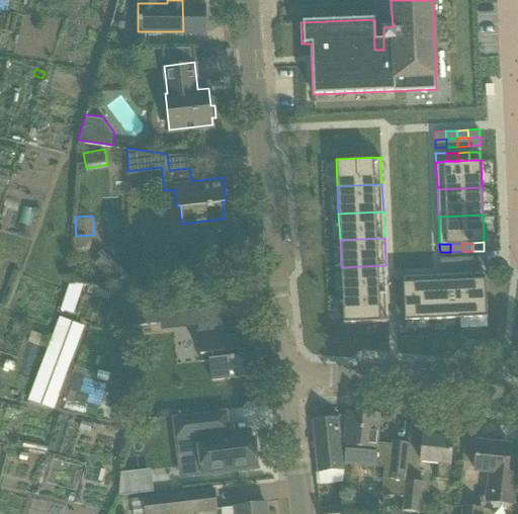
[(485,254),(473,255),(473,263),(485,263),(485,254)]
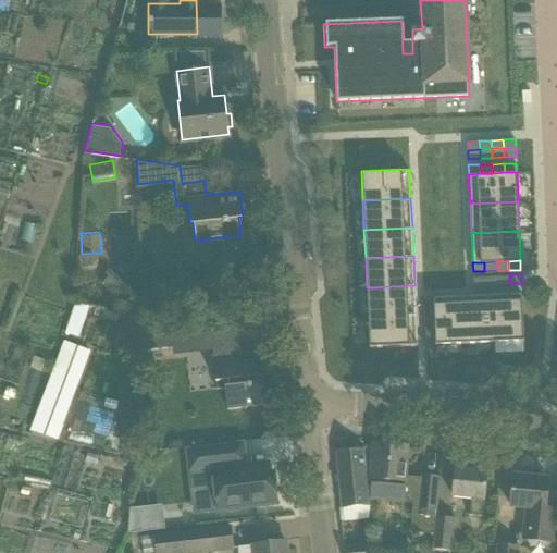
[(497,274),(485,275),(485,284),(492,284),(497,284),(497,274)]
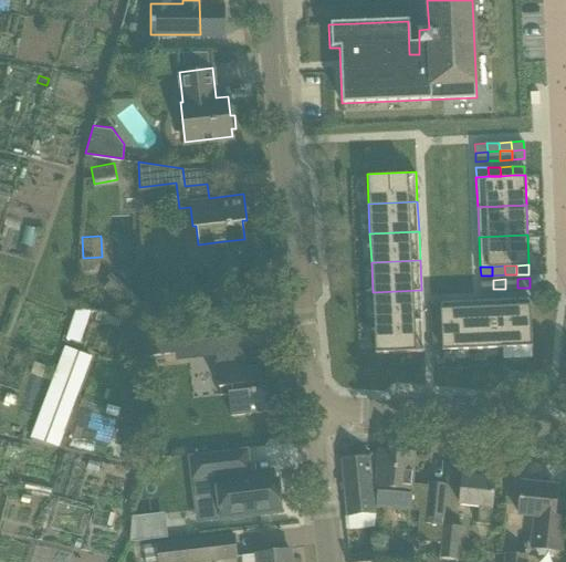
[(517,279),(505,279),(505,289),(517,288),(517,279)]
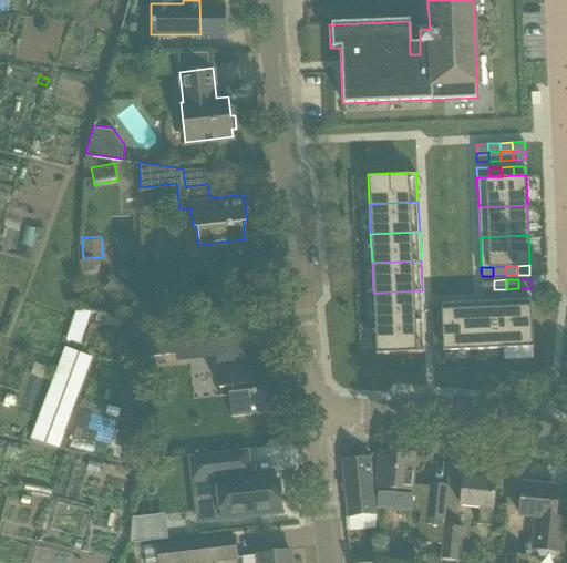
[(494,280),(482,280),(482,290),(494,289),(494,280)]
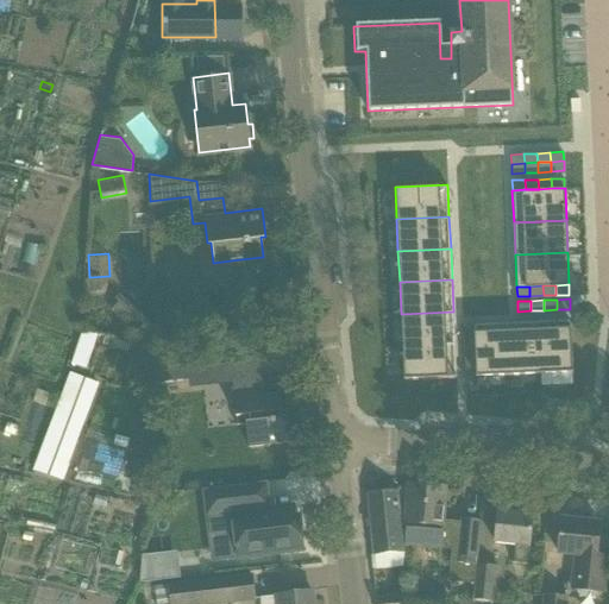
[(453,312),(401,314),(402,346),(454,344),(453,312)]
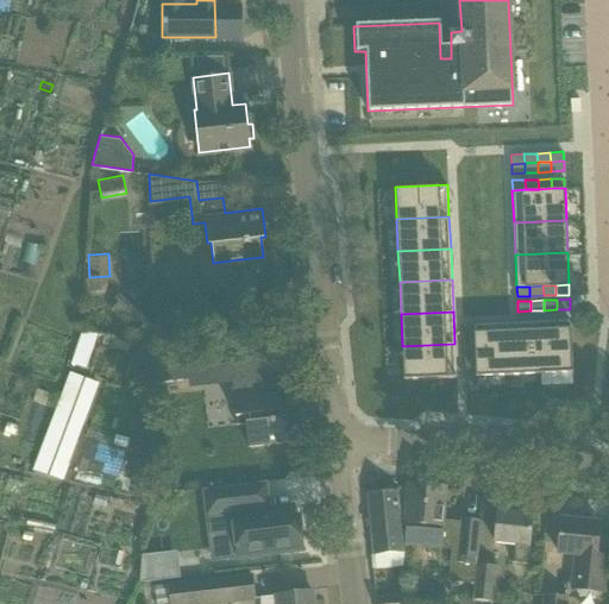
[(570,318),(538,319),(540,372),(572,370),(570,318)]
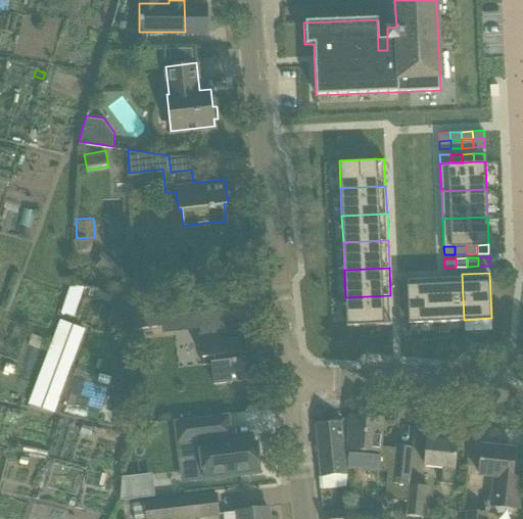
[(123,276),(115,283),(133,298),(145,286),(141,282),(132,274),(131,276),(128,279),(124,275),(123,276)]
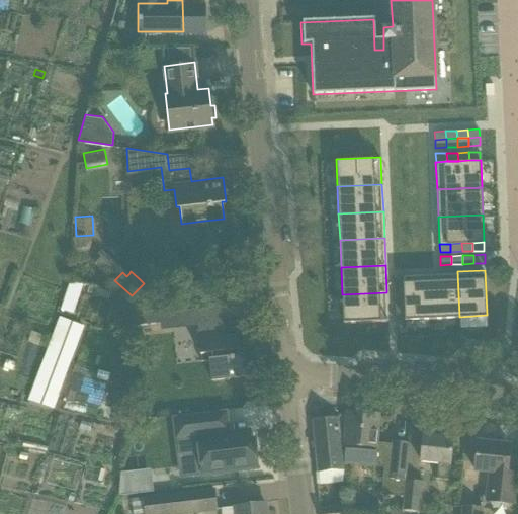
[(457,271),(430,273),(432,318),(459,317),(457,271)]
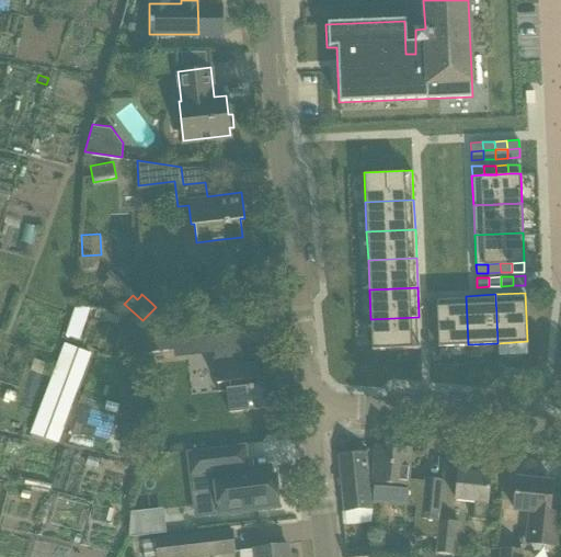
[(466,296),(436,297),(436,309),(437,321),(437,333),(438,345),(468,344),(466,296)]
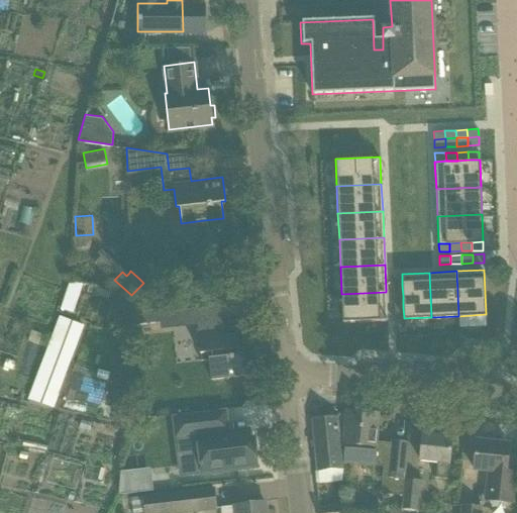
[(402,274),(393,275),(394,285),(402,285),(402,274)]
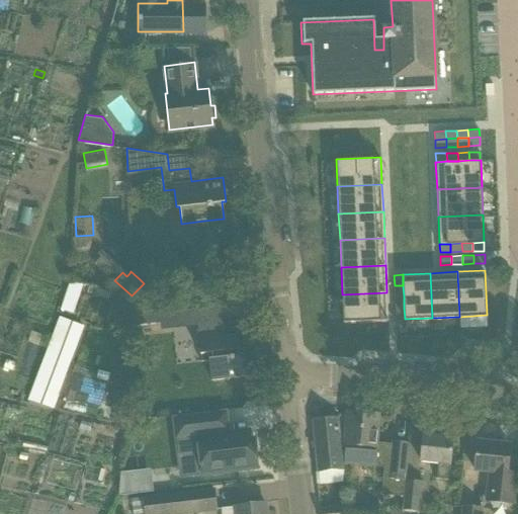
[(70,277),(60,307),(62,307),(73,311),(81,286),(83,281),(70,277)]
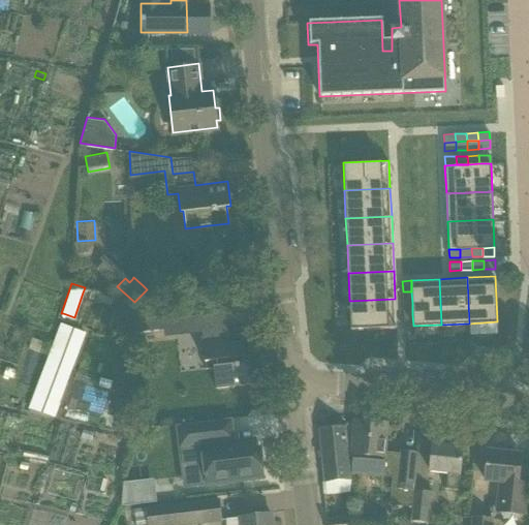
[(411,291),(403,291),(403,303),(412,303),(411,291)]
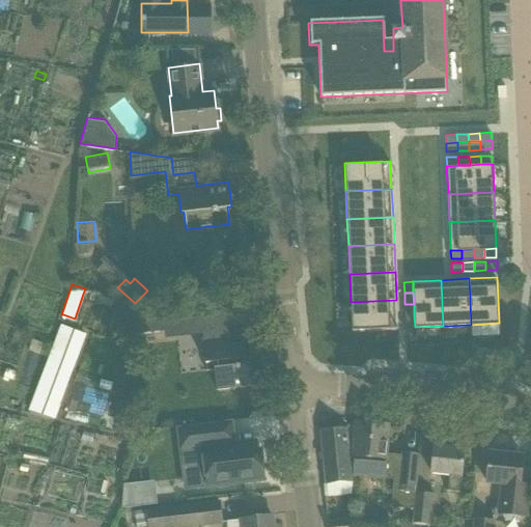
[(396,300),(351,302),(352,330),(397,328),(396,300)]
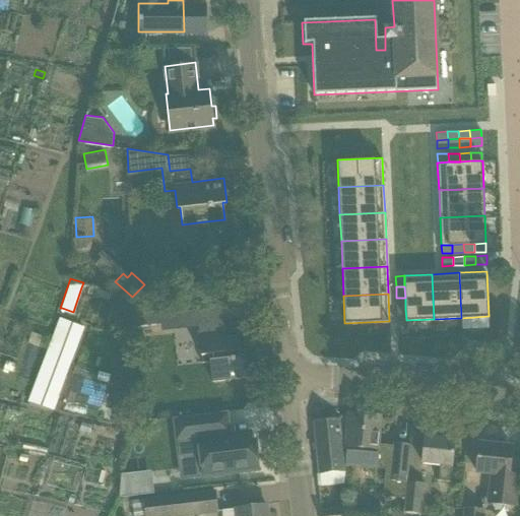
[(405,298),(396,298),(397,309),(405,309),(405,298)]
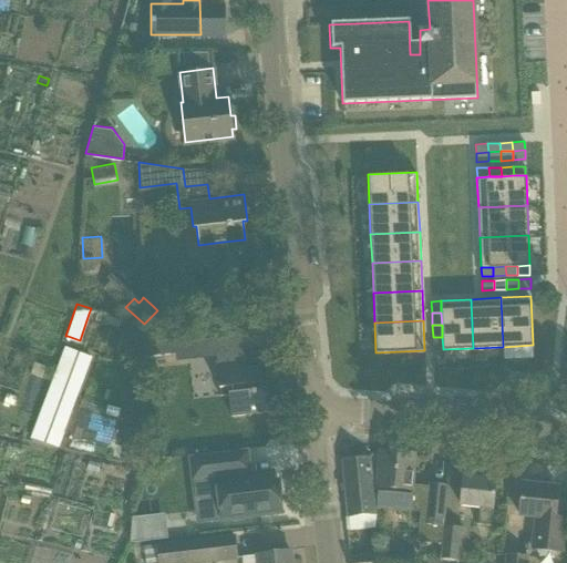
[(442,337),(433,337),(433,349),(443,349),(442,337)]
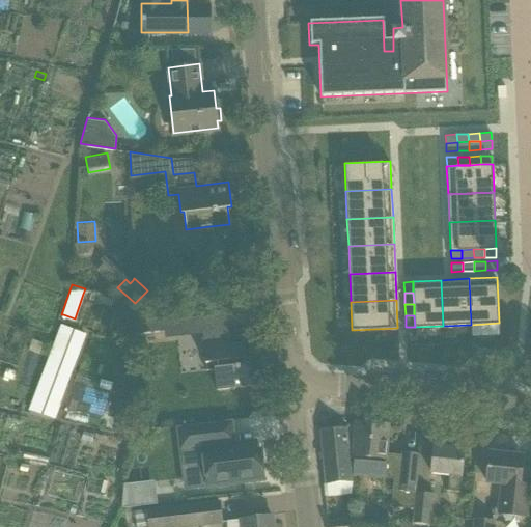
[(175,316),(132,322),(133,332),(165,329),(165,334),(177,333),(175,316)]
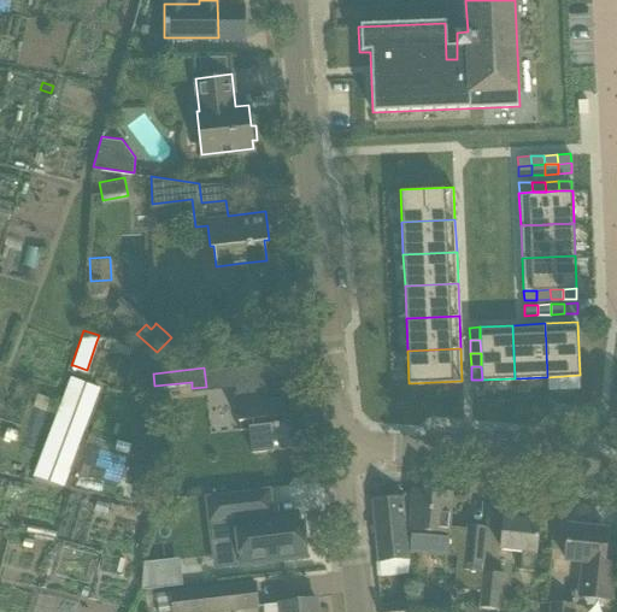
[(34,474),(63,484),(69,470),(68,470),(99,387),(71,376),(34,474)]
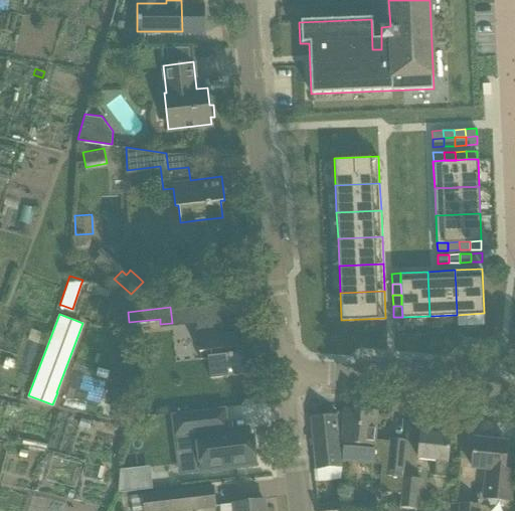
[(208,356),(210,376),(244,372),(241,351),(239,352),(236,331),(225,333),(224,326),(222,327),(220,314),(195,317),(197,330),(196,330),(199,350),(200,357),(208,356)]
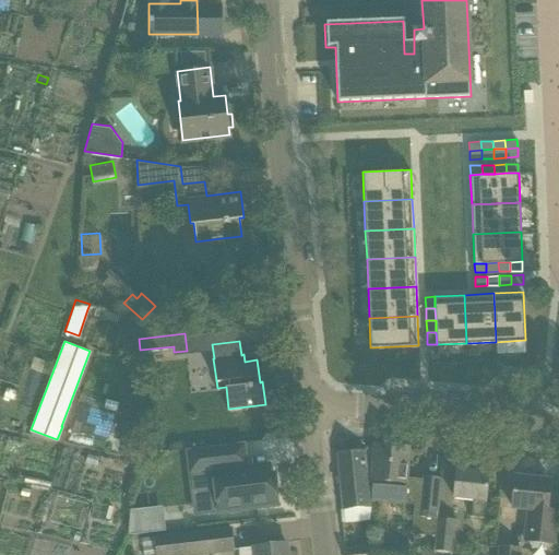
[(7,386),(3,394),(13,397),(15,388),(7,386)]
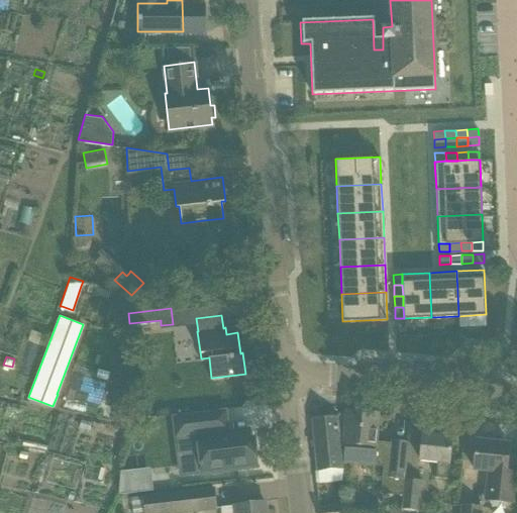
[(382,491),(404,493),(405,477),(404,477),(407,440),(392,439),(390,450),(376,449),(379,411),(345,408),(342,441),(345,441),(344,462),(384,465),(382,491)]
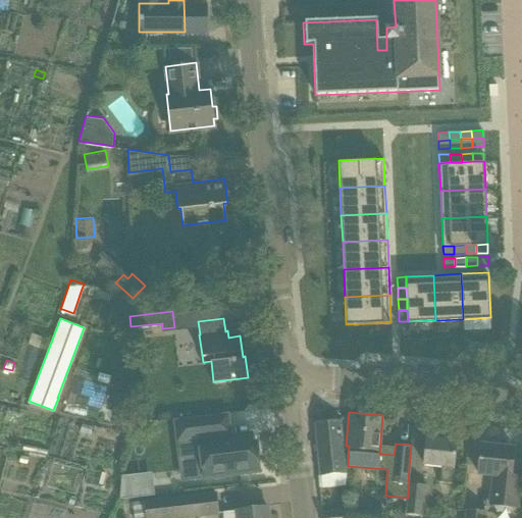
[(214,414),(174,419),(178,456),(200,454),(203,476),(260,469),(257,441),(253,441),(252,431),(231,433),(216,435),(214,414)]
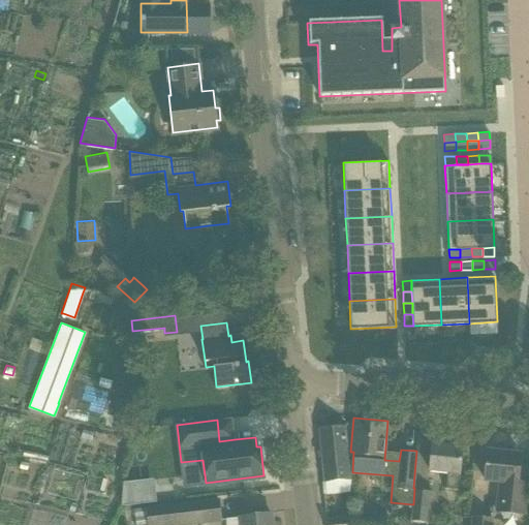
[(319,427),(324,481),(349,477),(344,424),(319,427)]
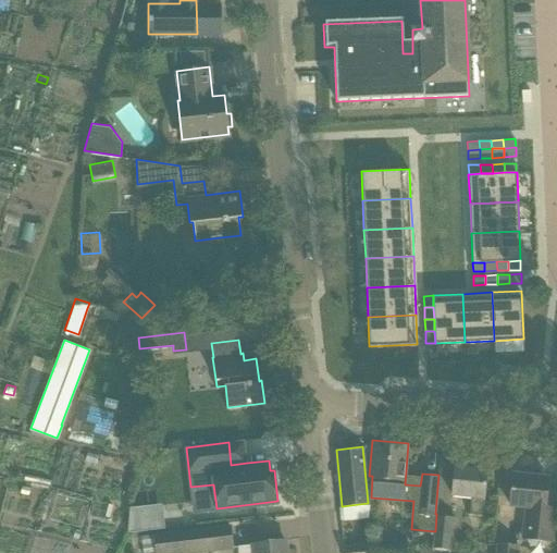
[(468,512),(481,514),(484,492),(486,470),(455,466),(453,489),(452,493),(470,495),(468,512)]
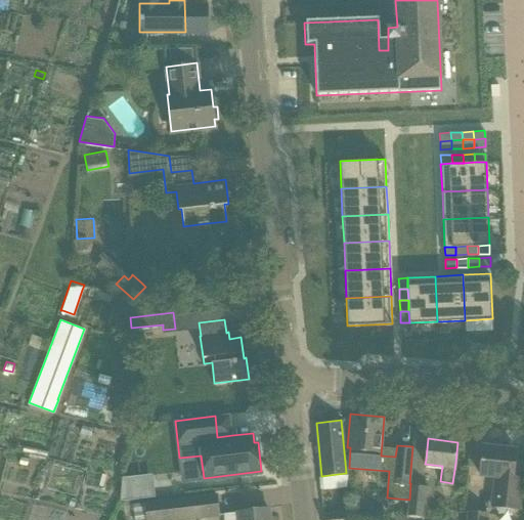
[(500,512),(510,513),(511,512),(513,511),(515,510),(516,508),(519,509),(523,477),(513,476),(516,448),(483,444),(481,466),(480,474),(493,475),(490,506),(496,506),(497,509),(499,511),(500,512)]
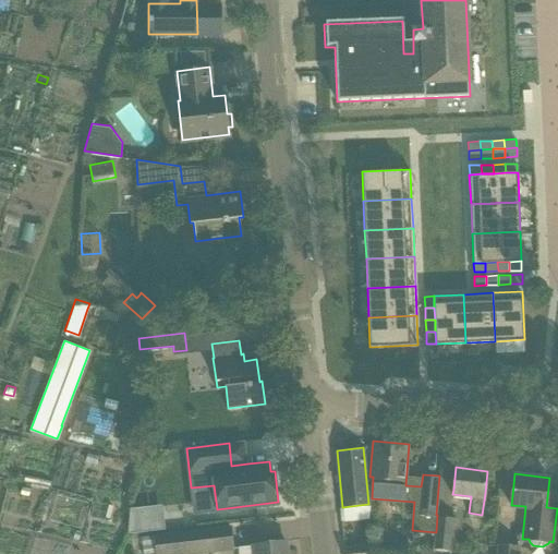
[(129,531),(146,529),(144,507),(131,508),(129,531)]
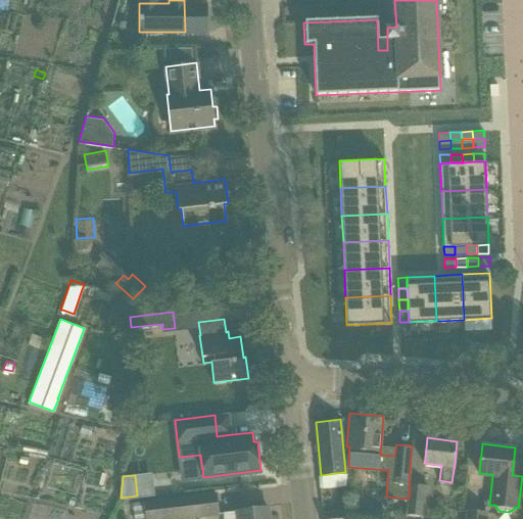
[(409,499),(407,513),(422,514),(424,483),(410,482),(409,499)]
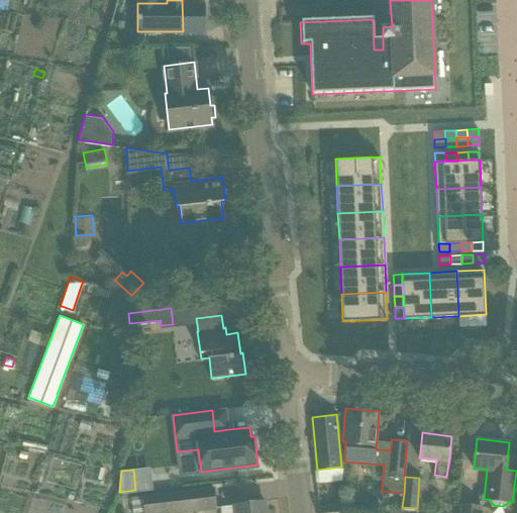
[(144,495),(130,496),(132,508),(132,512),(161,512),(214,507),(212,487),(144,495)]
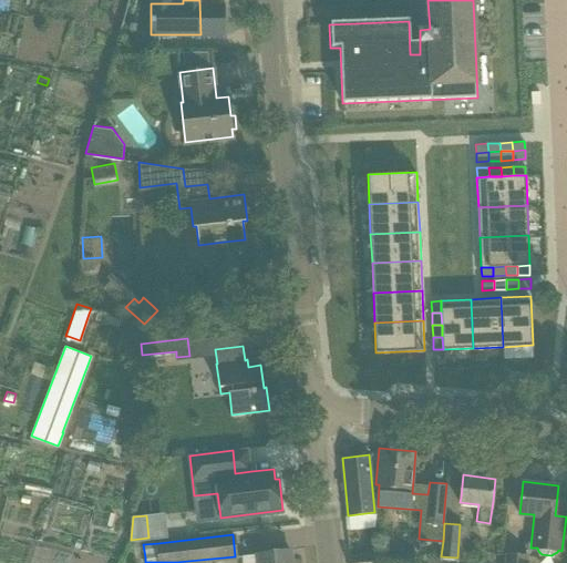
[(257,553),(258,562),(291,562),(290,550),(257,553)]
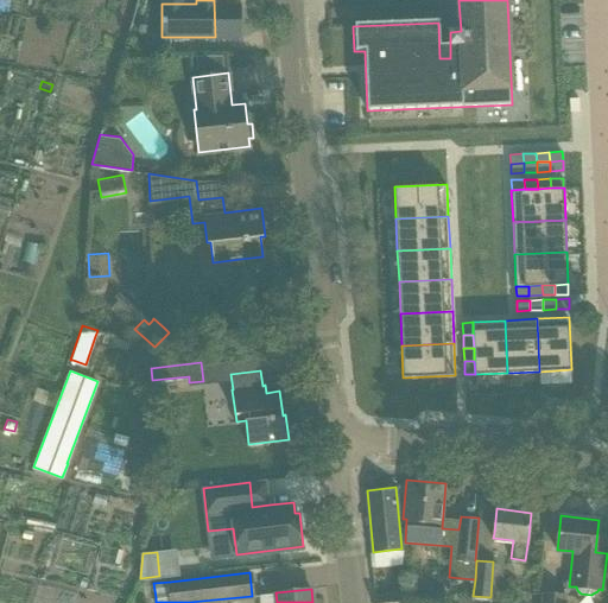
[(565,602),(568,592),(542,590),(539,602),(565,602)]
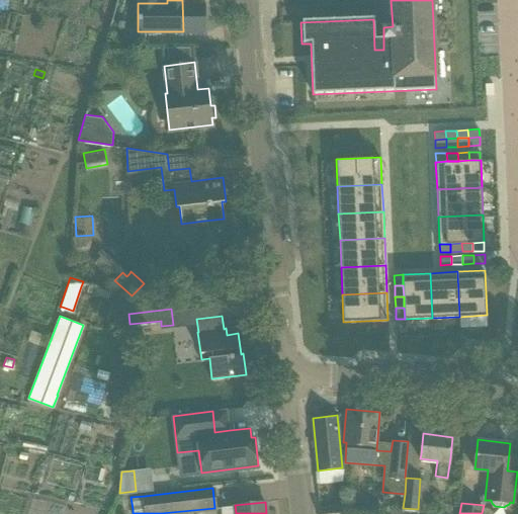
[(320,506),(321,513),(342,513),(341,504),(320,506)]
